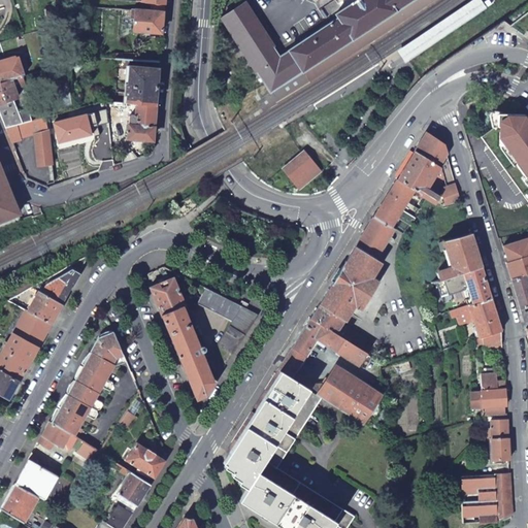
[(395,12),(413,0),(357,0),(335,14),(337,19),(279,56),(276,52),(244,2),(221,19),(224,23),(270,95),(303,72),(373,26),(395,12)]
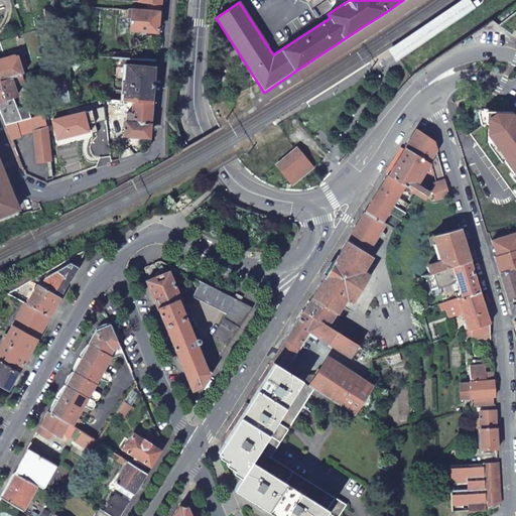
[(365,25),(296,71),(302,80),(425,0),(403,0),(386,12),(365,25)]
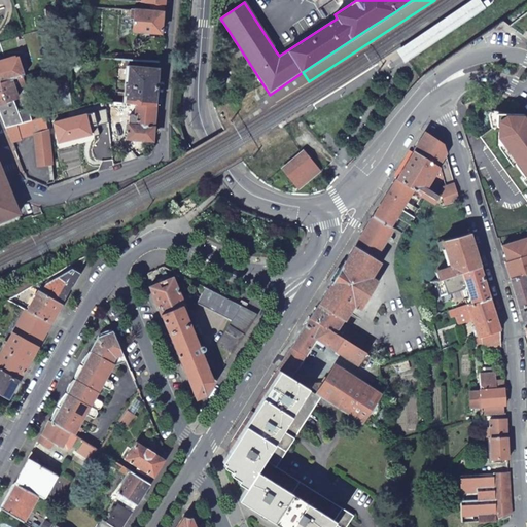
[(487,9),(480,0),(472,0),(397,51),(406,64),(409,61),(466,23),(487,9)]
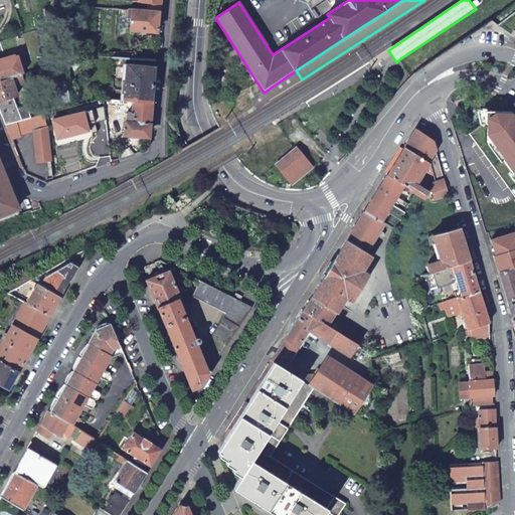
[(148,2),(148,11),(159,12),(160,3),(148,2)]
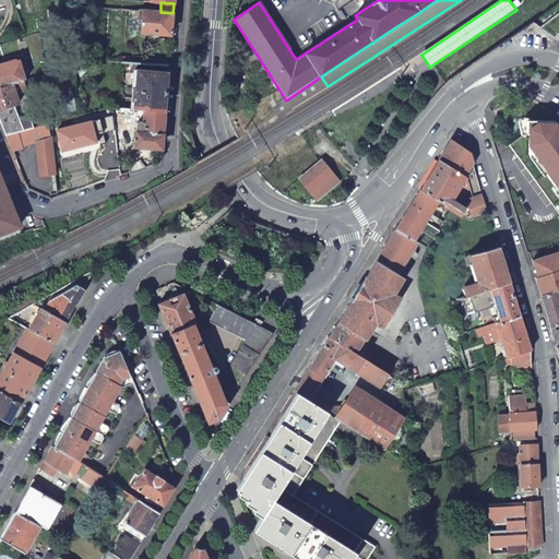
[(135,10),(135,14),(142,15),(140,33),(170,35),(173,13),(161,12),(135,10)]
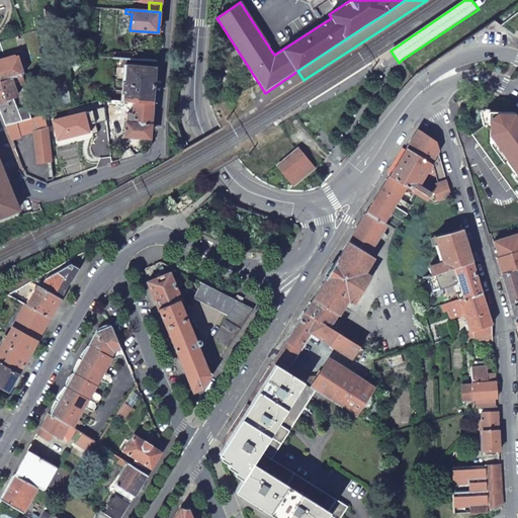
[(21,70),(26,68),(23,56),(17,58),(16,56),(0,61),(0,81),(22,74),(21,70)]
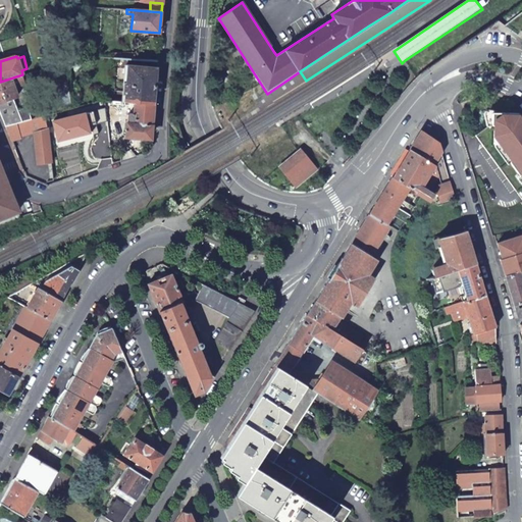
[(124,94),(124,101),(129,101),(154,103),(157,60),(143,59),(143,66),(127,65),(125,84),(123,83),(122,94),(124,94)]
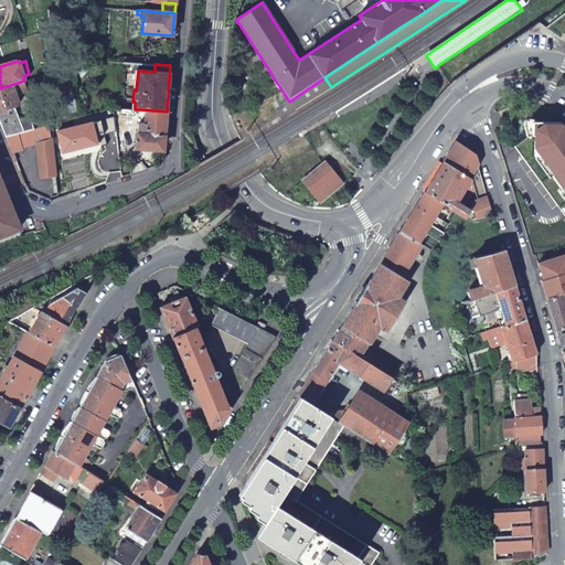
[(0,88),(0,121),(6,137),(24,131),(19,118),(14,106),(18,105),(13,94),(27,89),(24,81),(0,88)]
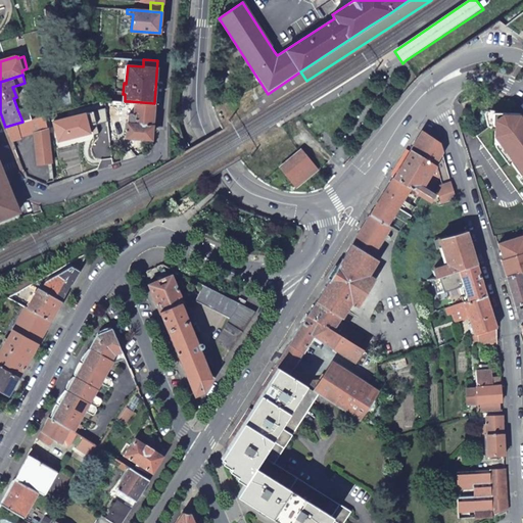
[(149,127),(152,127),(154,103),(130,101),(129,105),(136,105),(135,113),(131,113),(130,114),(129,114),(129,115),(128,115),(128,116),(128,117),(126,137),(148,139),(149,127)]
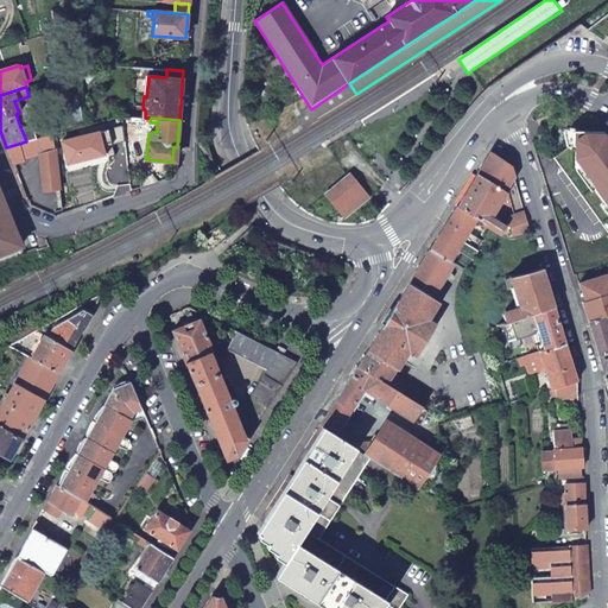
[(32,124),(20,127),(26,141),(37,139),(32,124)]
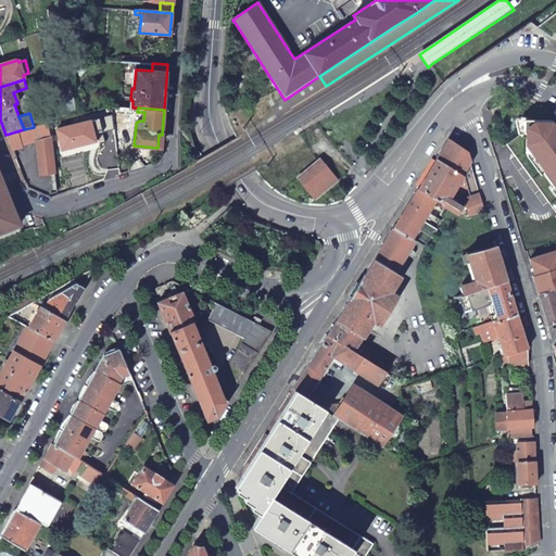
[(112,114),(57,127),(61,147),(72,143),(72,146),(98,139),(99,143),(105,142),(102,131),(114,129),(112,114)]
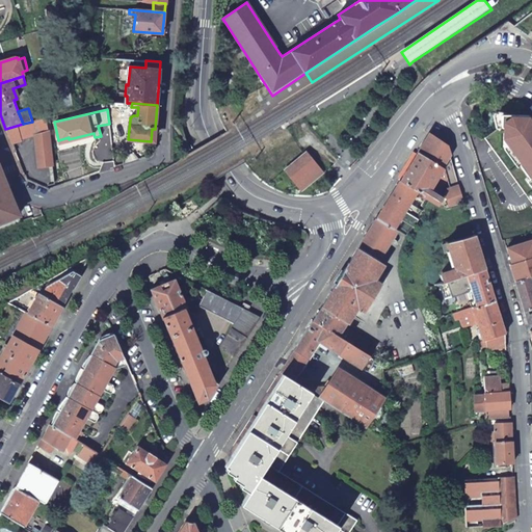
[(531,202),(531,124),(526,115),(499,116),(498,130),(485,139),(531,202)]
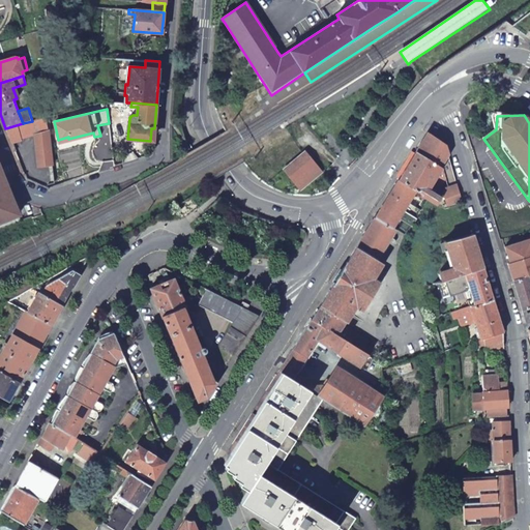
[(5,128),(11,143),(21,141),(21,138),(33,135),(35,142),(37,168),(51,167),(48,130),(45,117),(32,121),(23,123),(5,128)]
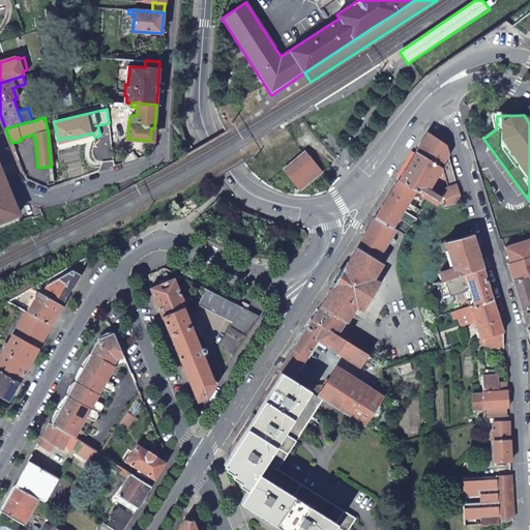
[(417,193),(431,202),(438,206),(439,206),(442,201),(428,192),(441,170),(441,169),(449,156),(449,155),(446,145),(429,136),(398,185),(415,196),(417,193)]
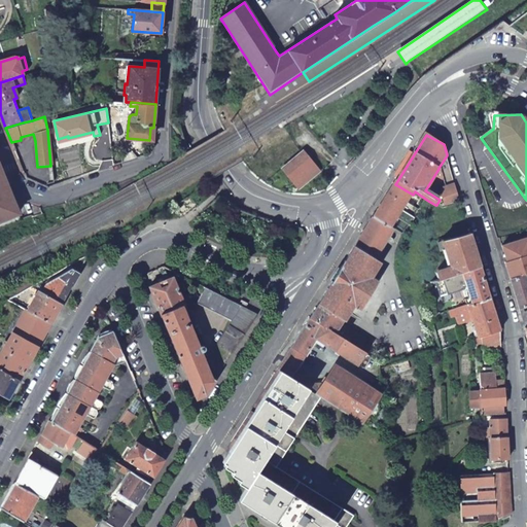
[(319,172),(304,151),(302,152),(282,168),(297,188),(319,172)]
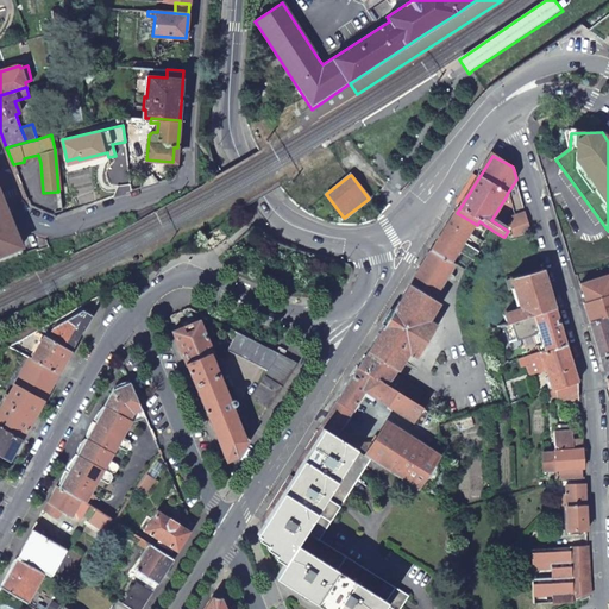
[(0,262),(24,253),(0,193),(0,262)]
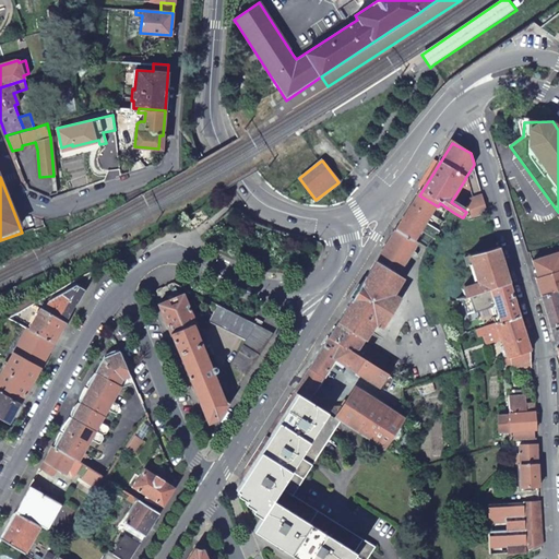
[(465,179),(451,202),(466,212),(471,205),(474,200),(476,194),(473,183),(465,179)]
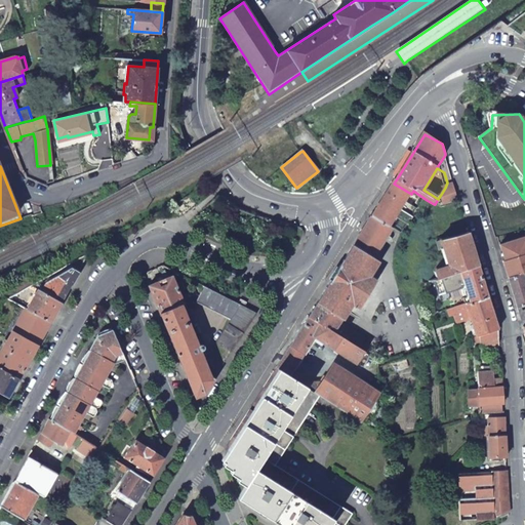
[(411,194),(394,184),(393,186),(395,187),(390,194),(387,196),(384,200),(386,201),(401,210),(406,202),(411,194)]
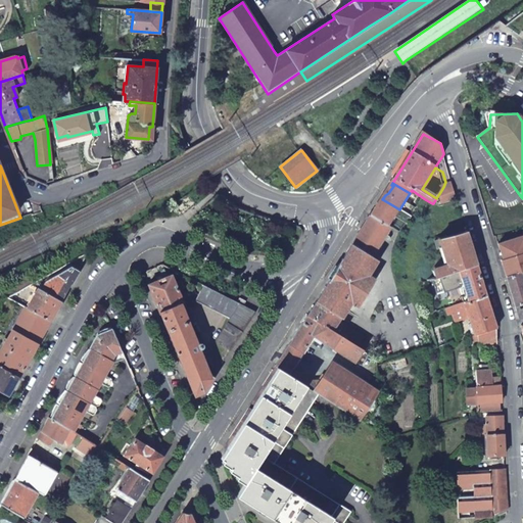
[(443,187),(440,192),(444,203),(458,199),(453,184),(443,187)]
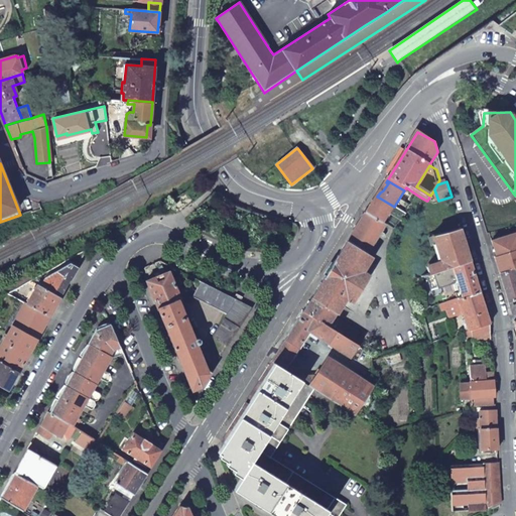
[(388,183),(386,182),(380,192),(383,190),(388,183)]
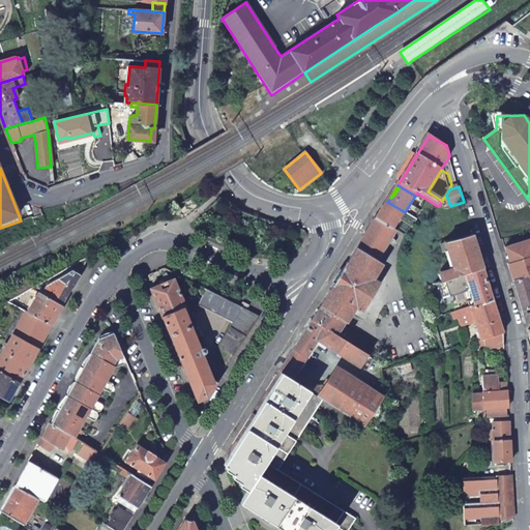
[(381,211),(376,218),(394,229),(401,219),(405,212),(389,203),(384,210),(381,211)]
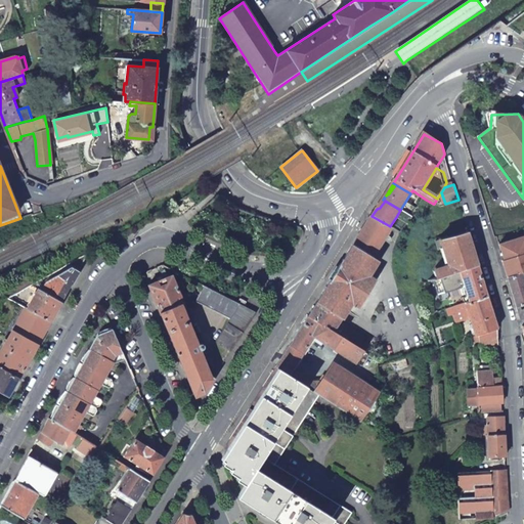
[(405,202),(400,210),(413,218),(419,210),(405,202)]
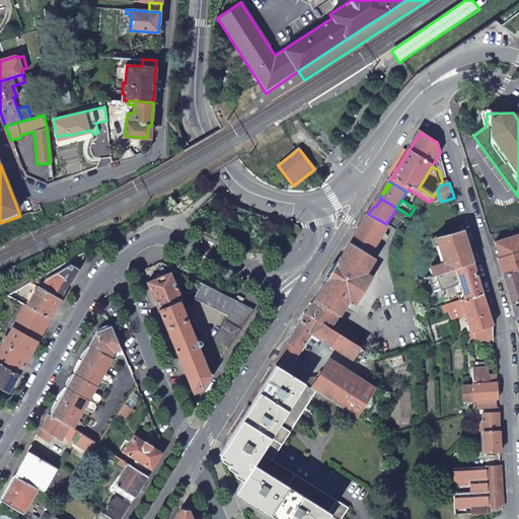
[(410,216),(396,208),(392,215),(404,222),(410,216)]
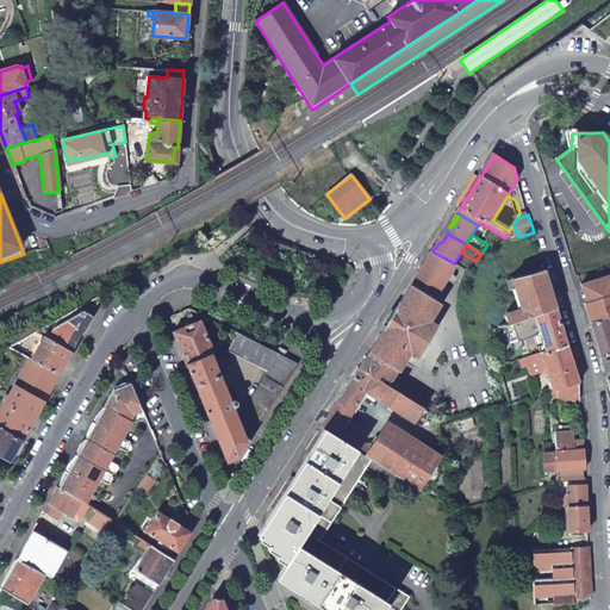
[(433,251),(412,284),(436,298),(446,284),(458,265),(454,263),(433,251)]
